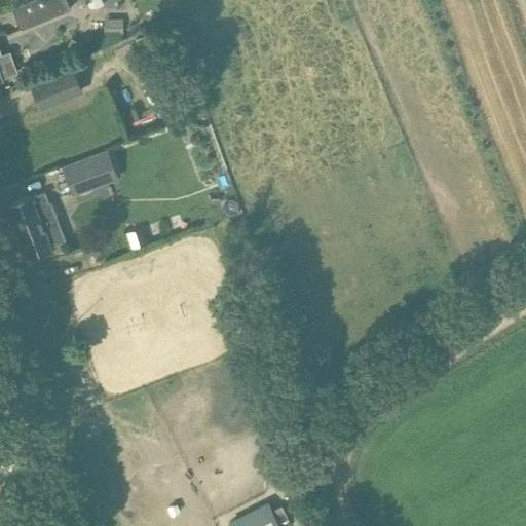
[(32,0),(16,6),(26,29),(74,9),(69,0),(32,0)]
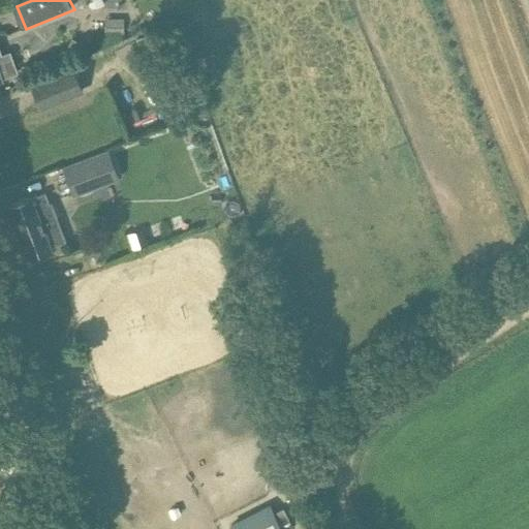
[(104,30),(117,30),(117,19),(105,19),(104,30)]
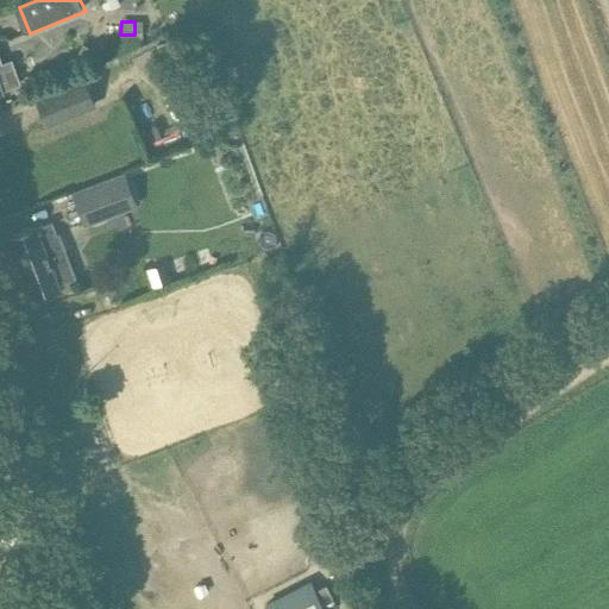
[(98,106),(85,74),(35,95),(48,127),(98,106)]
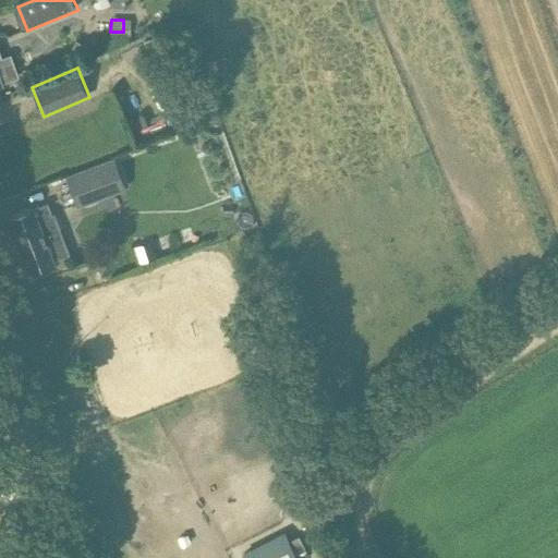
[(77,208),(125,190),(123,182),(114,160),(65,179),(77,208)]
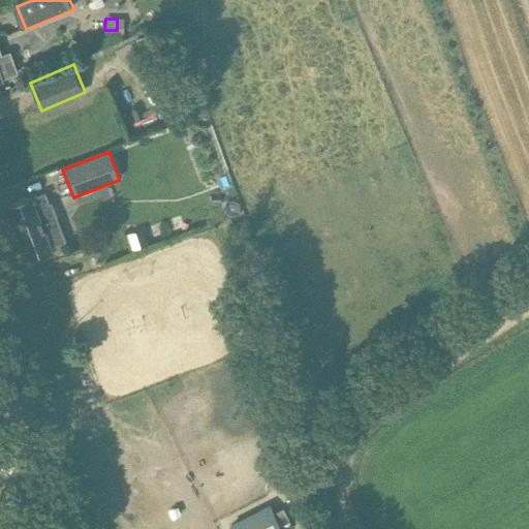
[(49,203),(44,191),(33,196),(32,195),(7,205),(18,232),(14,234),(24,257),(52,247),(52,246),(66,240),(51,201),(49,203)]
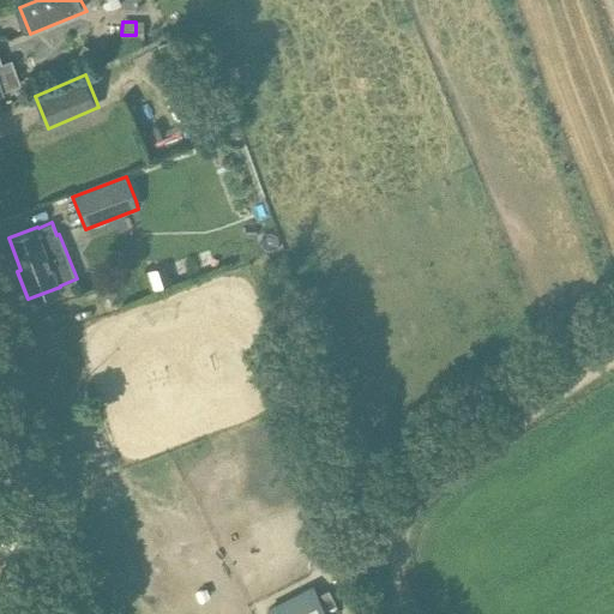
[(173,282),(167,266),(150,272),(155,288),(173,282)]
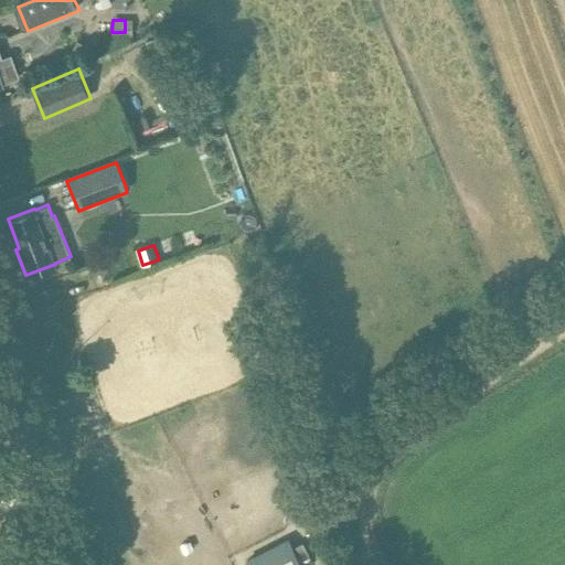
[(247,564),(300,564),(288,540),(246,562),(247,564)]
